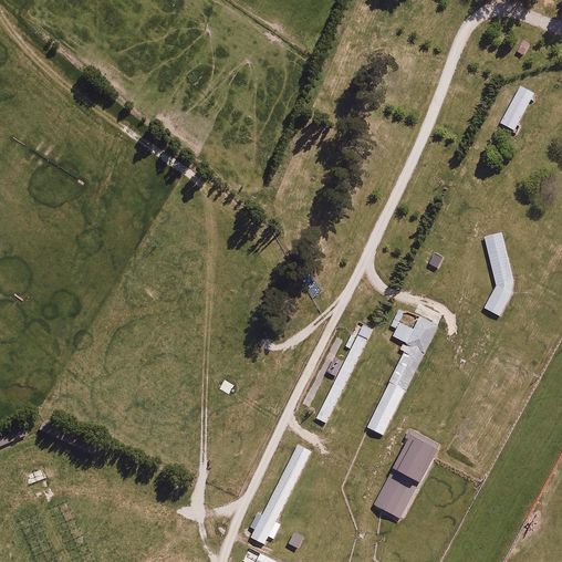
[(537,38),(529,33),(520,47),(528,51),(537,38)]
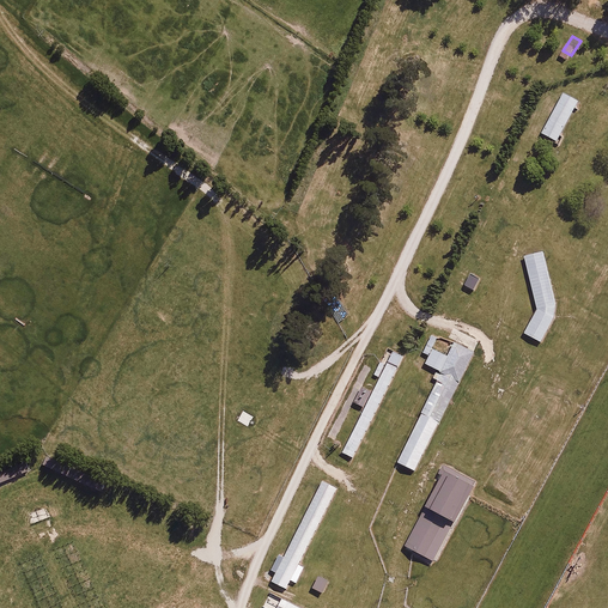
[(577,102),(560,93),(540,133),(557,141),(577,102)]
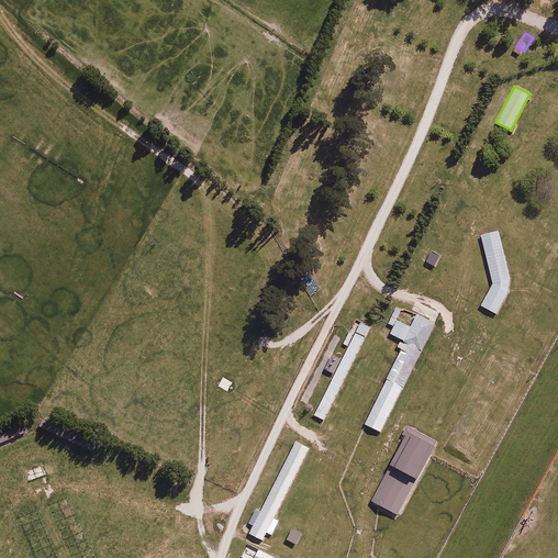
[(497,230),(480,234),(493,283),(481,305),(498,313),(509,291),(509,279),(497,230)]
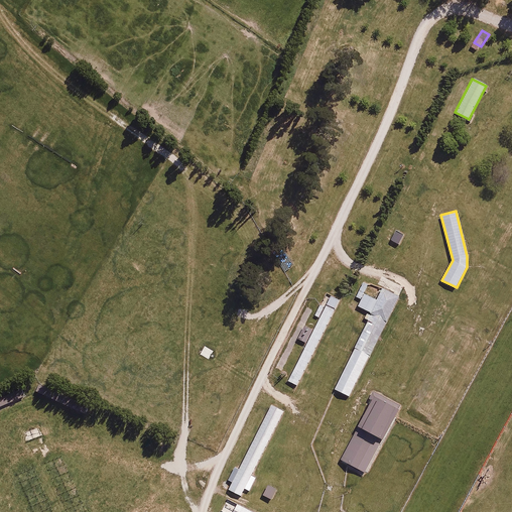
[(400,299),(383,290),(335,387),(352,395),(400,299)]
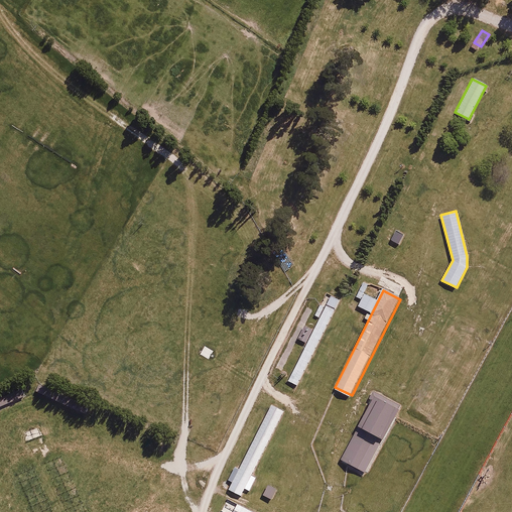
[(339,302),(329,298),(288,379),(297,384),(339,302)]
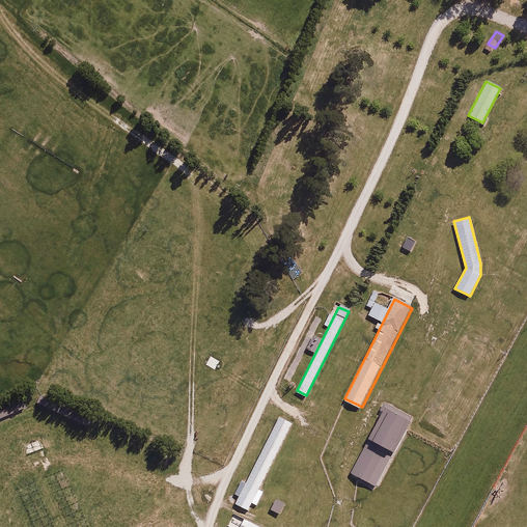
[(0,416),(27,406),(23,396),(0,406),(0,416)]
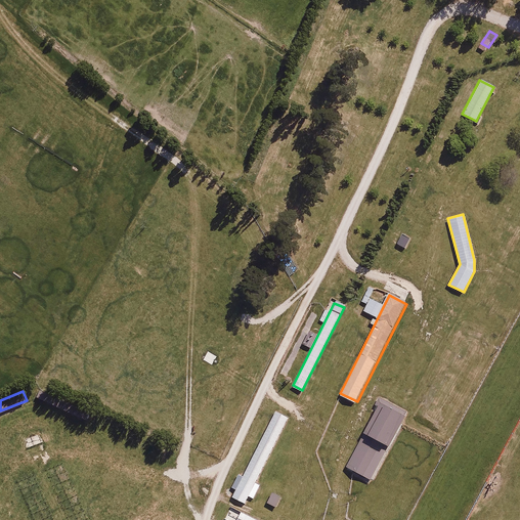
[(406,413),(381,399),(346,467),(373,480),(406,413)]
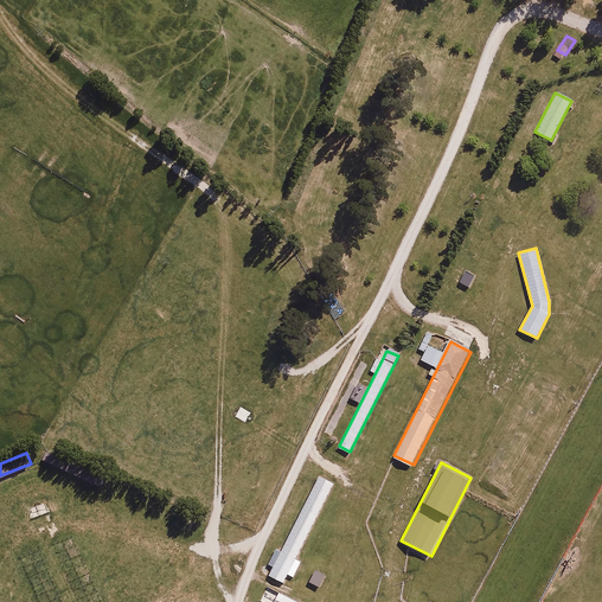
[(333,481),(319,474),(271,576),(285,582),(333,481)]
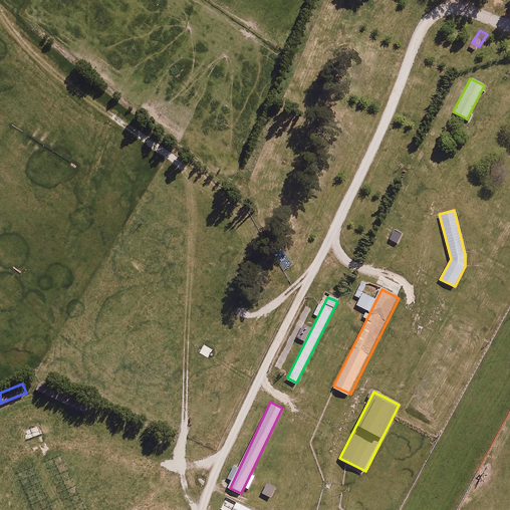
[(32,435),(46,430),(42,420),(28,425),(32,435)]
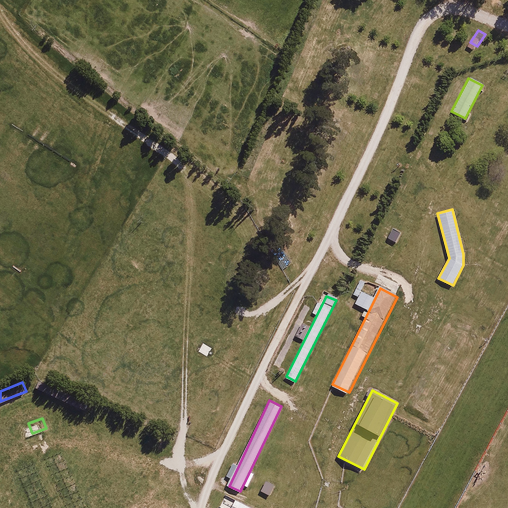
[(254,507),(233,497),(227,507),(254,507)]
